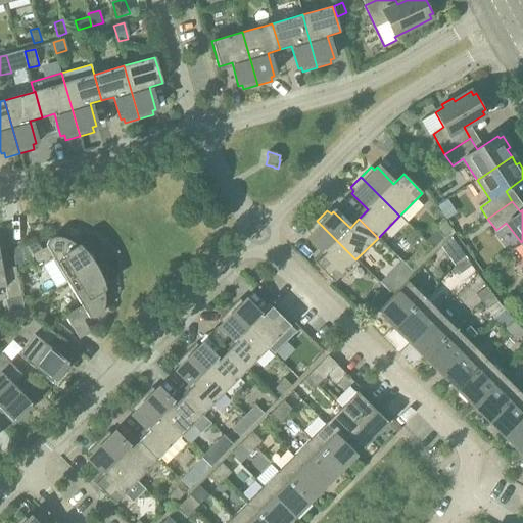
[(355,259),(317,221),(306,231),(310,235),(307,237),(324,254),(315,264),(334,282),(355,259)]
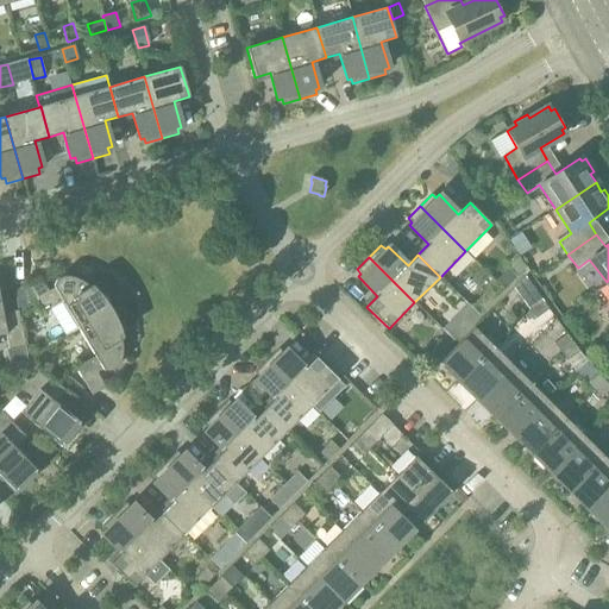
[(504,290),(516,277),(508,269),(496,281),(504,290)]
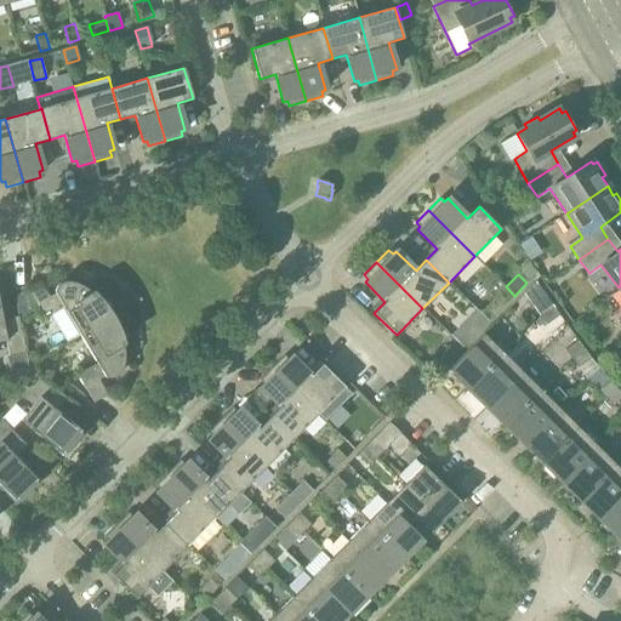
[(40,281),(27,290),(44,318),(50,314),(67,343),(80,335),(112,317),(110,315),(110,314),(109,313),(108,312),(108,311),(107,309),(106,308),(106,307),(104,307),(104,306),(103,305),(103,303),(102,303),(102,302),(101,302),(101,301),(100,301),(100,300),(98,300),(98,298),(97,297),(96,296),(95,295),(93,294),(92,292),(91,291),(90,291),(89,290),(87,289),(86,289),(86,288),(85,288),(84,286),(83,286),(81,286),(81,285),(80,285),(79,285),(78,284),(77,284),(75,283),(74,283),(73,283),(72,283),(70,281),(69,281),(68,281),(67,281),(66,281),(64,281),(63,283),(62,283),(61,283),(61,284),(60,284),(58,285),(57,286),(57,288),(56,288),(56,289),(55,289),(55,290),(55,291),(56,294),(50,297),(40,281)]
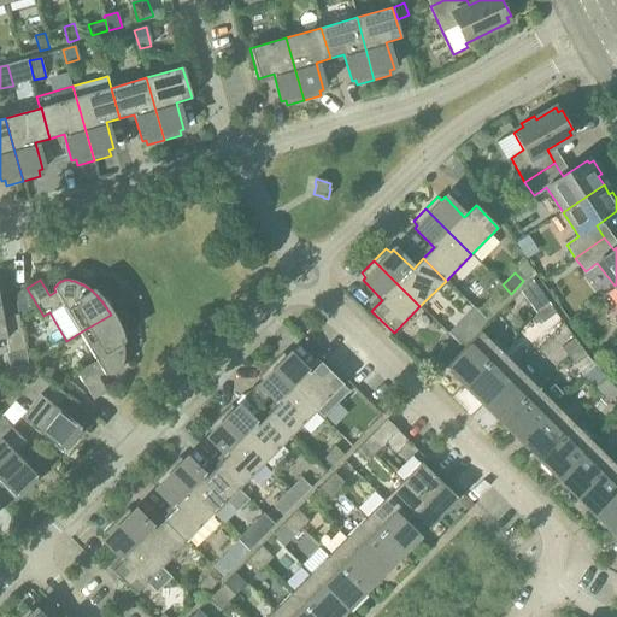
[(532,280),(521,292),(530,305),(536,313),(550,304),(542,295),(532,280)]
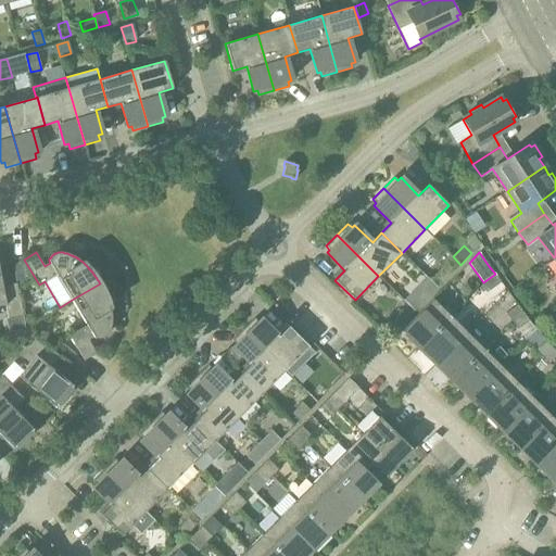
[(442,282),(453,272),(445,265),(436,275),(442,282)]
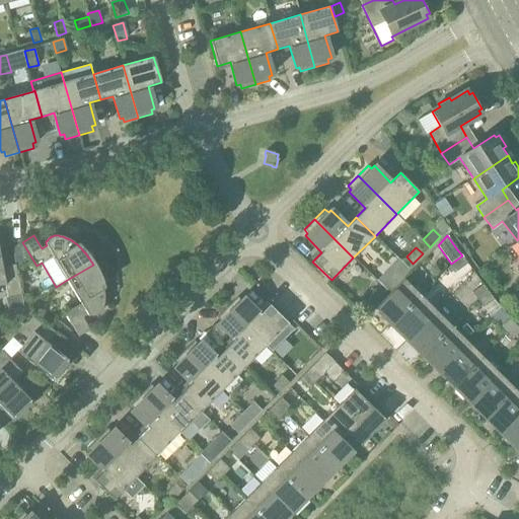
[(7,297),(21,294),(15,265),(2,267),(0,255),(0,286),(5,285),(7,297)]
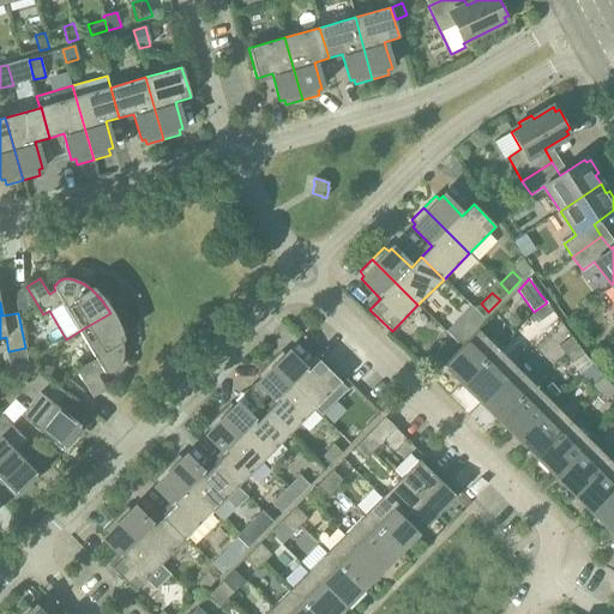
[(553,312),(547,302),(534,312),(540,320),(553,312)]
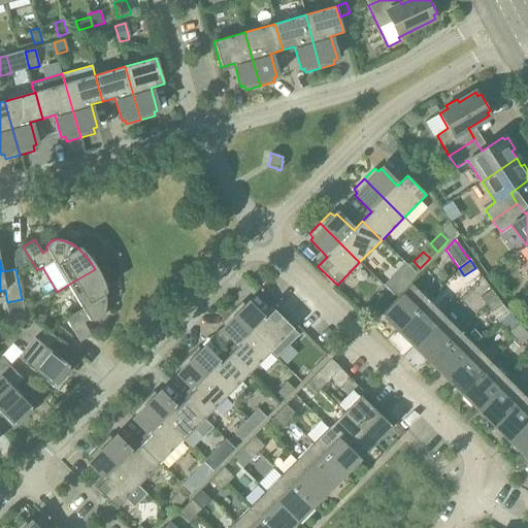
[(105,296),(104,292),(101,283),(100,278),(97,272),(95,269),(68,285),(83,308),(66,319),(79,342),(92,335),(84,323),(89,320),(90,322),(91,322),(93,322),(96,322),(97,321),(100,320),(101,319),(102,317),(103,315),(104,311),(105,308),(105,303),(105,300),(105,296)]
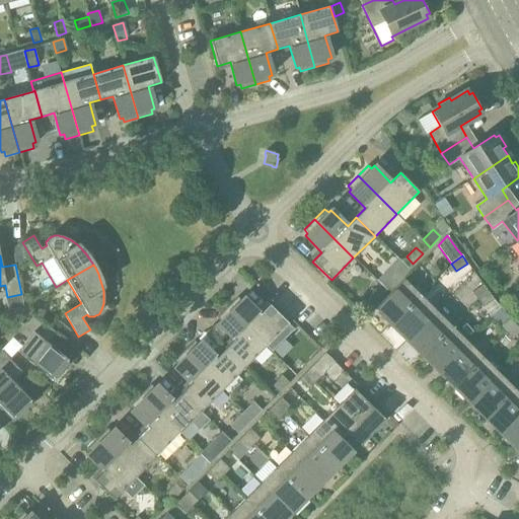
[(386,290),(396,280),(387,270),(376,280),(386,290)]
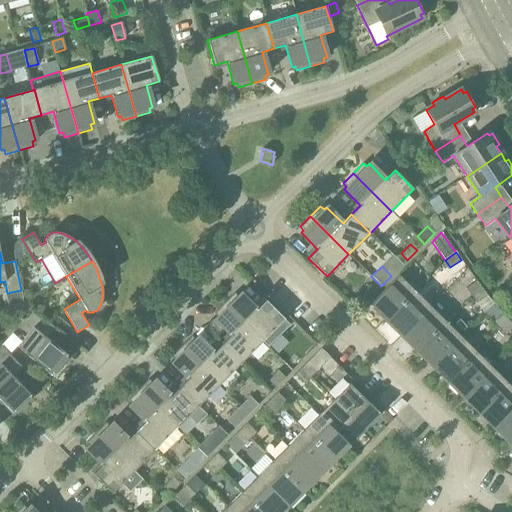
[(369,305),(385,321),(414,291),(398,275),(369,305)]
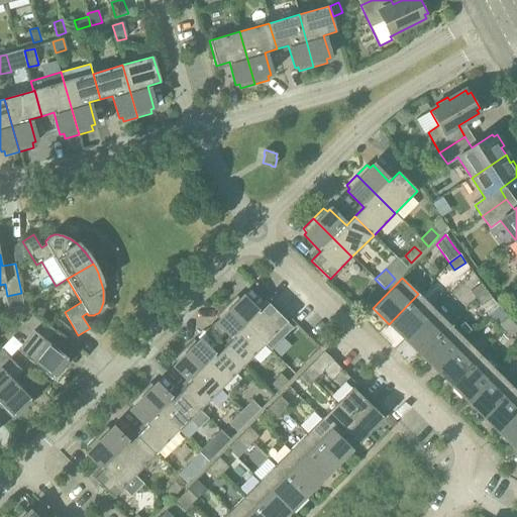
[(476,299),(486,291),(481,284),(470,291),(476,299)]
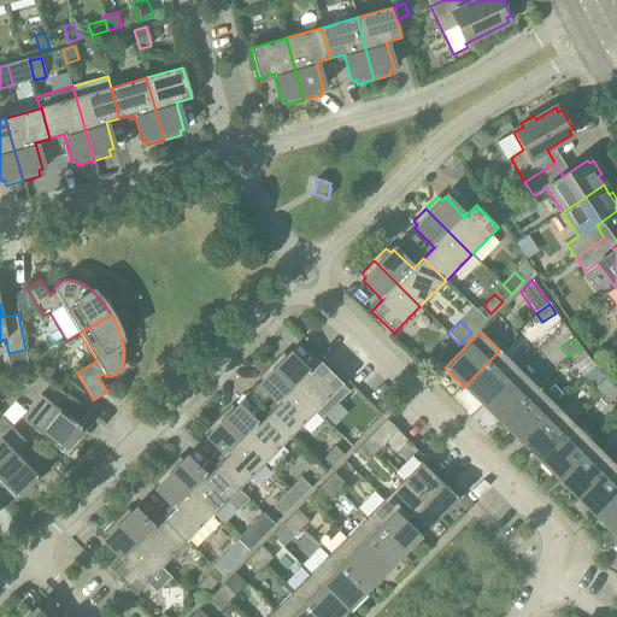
[(587,356),(580,347),(568,357),(574,365),(587,356)]
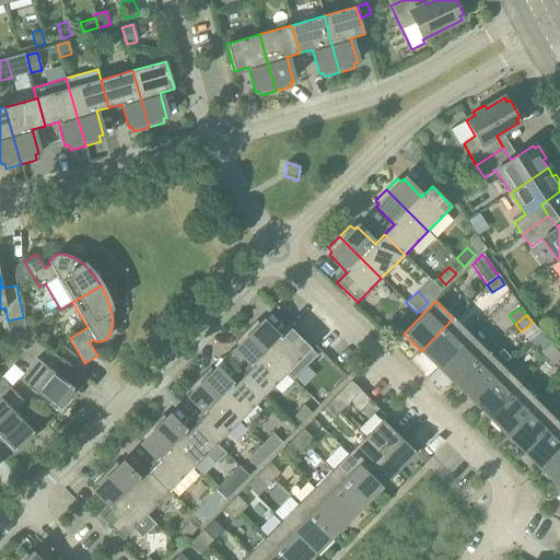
[(470,335),(453,318),(421,351),(439,368),(470,335)]
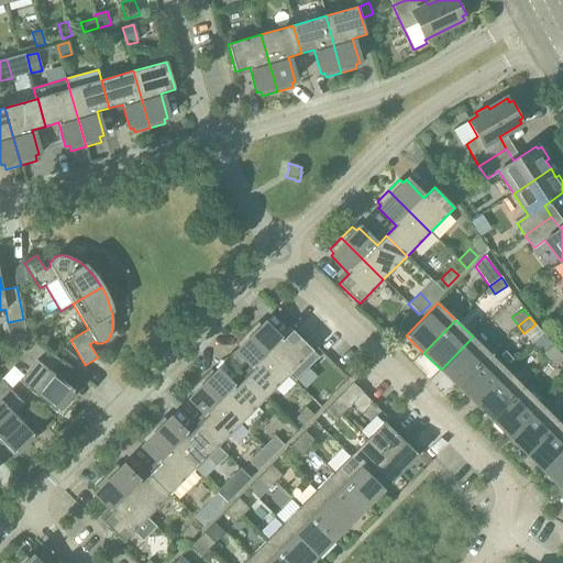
[(246,333),(288,375),(295,382),(319,357),(291,331),(282,341),(264,323),(261,326),(257,322),(246,333)]
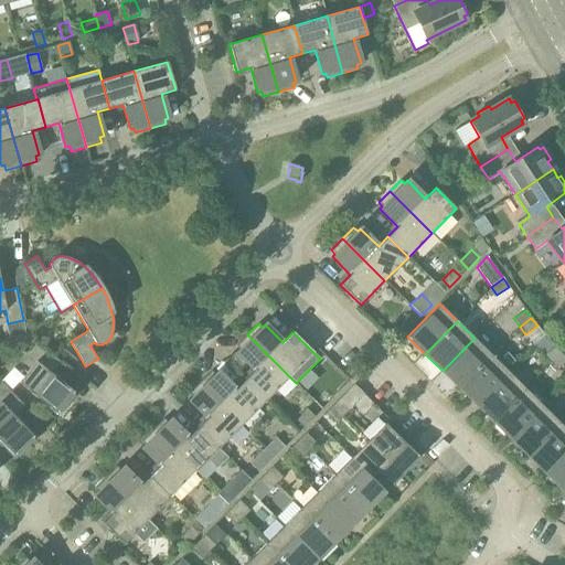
[(289,376),(247,334),(236,345),(240,350),(236,352),(255,371),(245,380),(266,401),(289,376)]
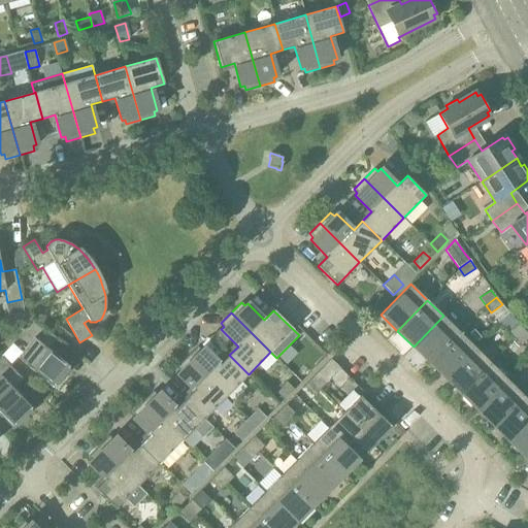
[(459,332),(443,316),(414,347),(429,362),(459,332)]
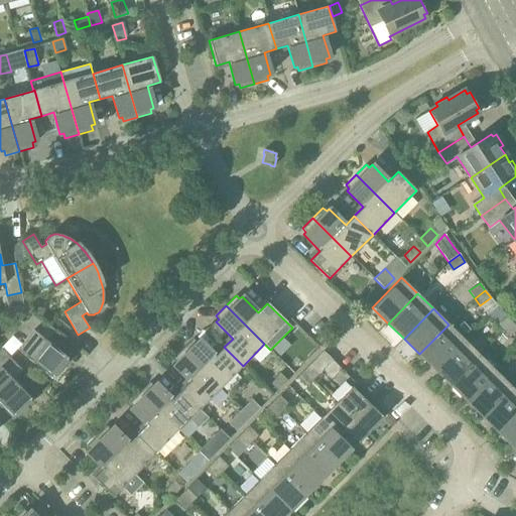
[(47,341),(55,332),(55,331),(49,326),(32,311),(17,330),(27,338),(17,350),(36,366),(35,368),(52,381),(66,366),(62,364),(68,358),(47,341)]
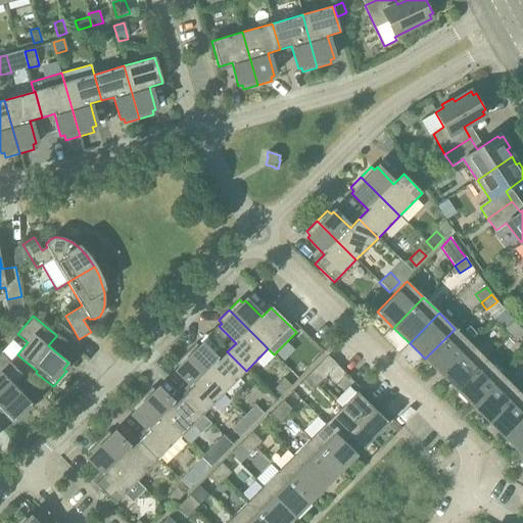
[(504,329),(510,336),(519,327),(513,320),(504,329)]
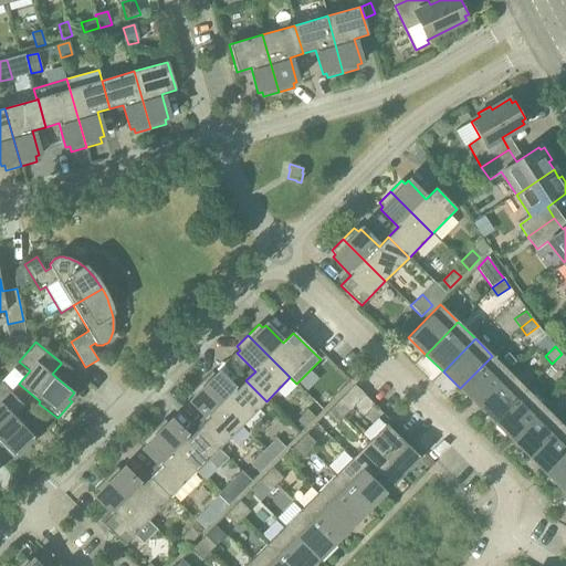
[(65,354),(59,360),(61,363),(71,370),(77,363),(65,354)]
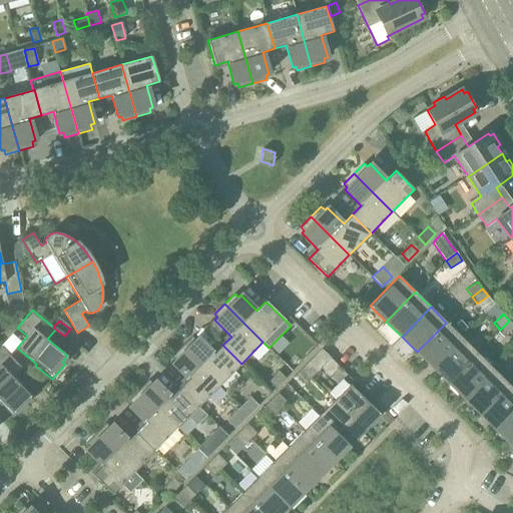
[(512,329),(512,324),(509,321),(500,330),(506,336),(512,329)]
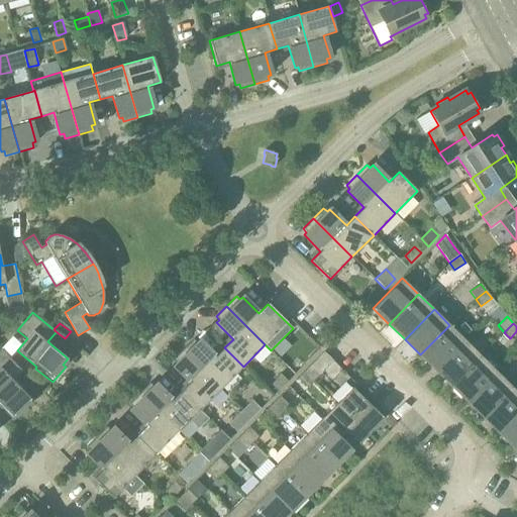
[(464,340),(449,325),(420,354),(435,370),(464,340)]
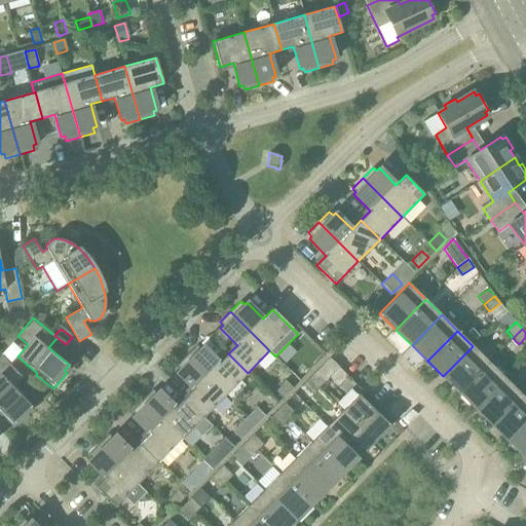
[(186,355),(225,395),(248,373),(228,353),(219,363),(202,346),(200,348),(196,345),(186,355)]
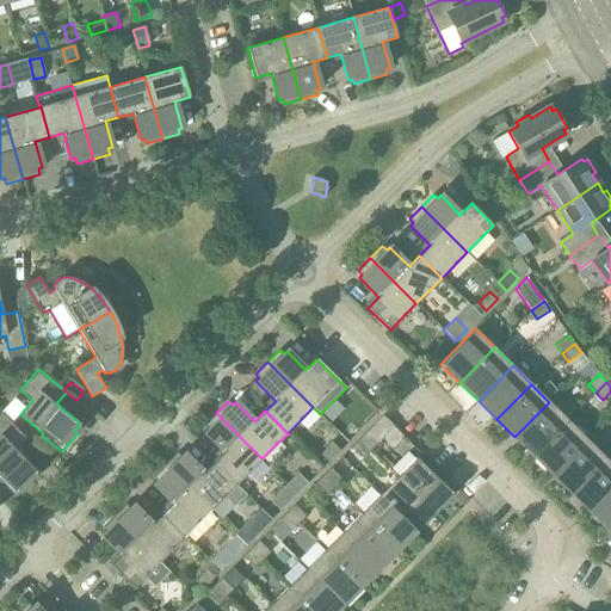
[(534,455),(568,420),(549,402),(514,437),(534,455)]
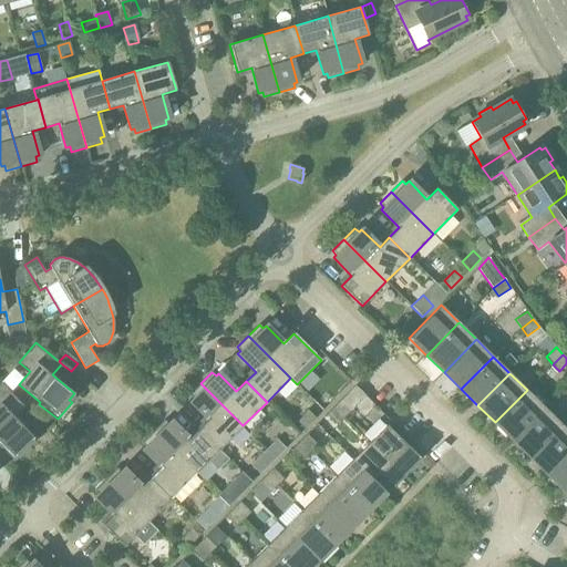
[(28,444),(34,437),(14,418),(24,408),(1,383),(0,384),(0,446),(14,462),(30,446),(28,444)]
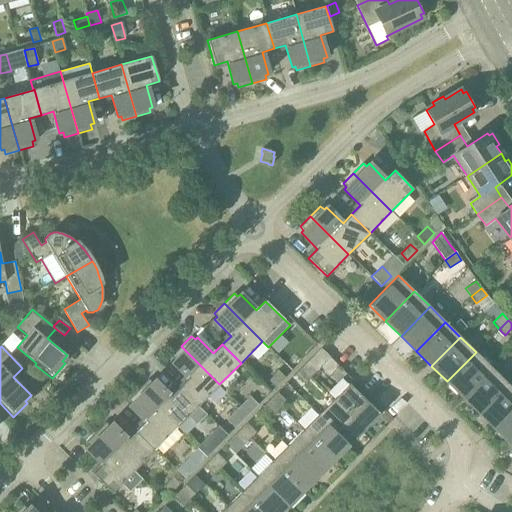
[(179,388),(198,406),(219,384),(181,346),(171,357),(174,360),(172,363),(188,379),(179,388)]
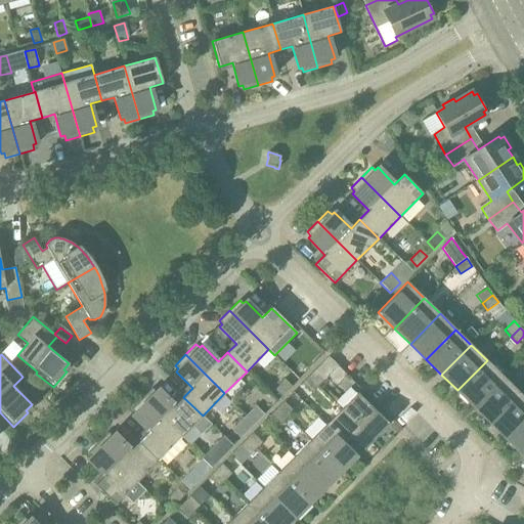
[(329,356),(315,369),(308,377),(318,386),(338,365),(329,356)]
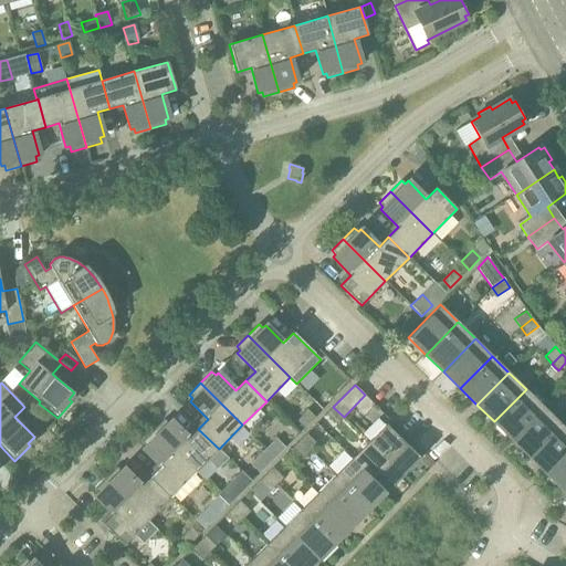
[(543,406),(526,389),(494,421),(511,439),(543,406)]
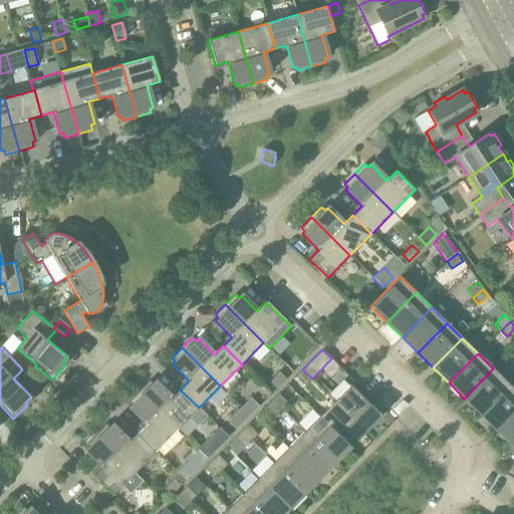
[(508,383),(493,368),(464,399),(479,414),(508,383)]
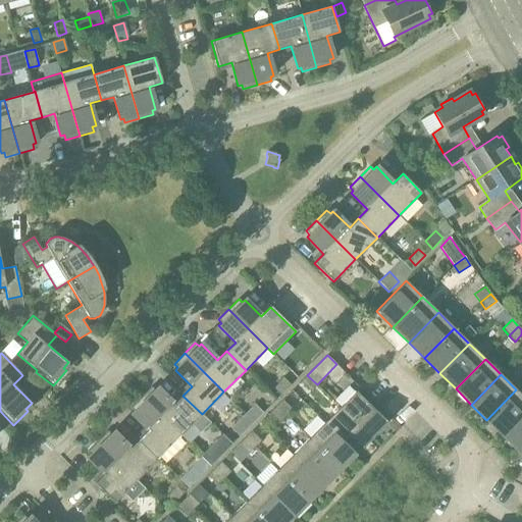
[(307,375),(301,381),(310,390),(317,384),(307,375)]
